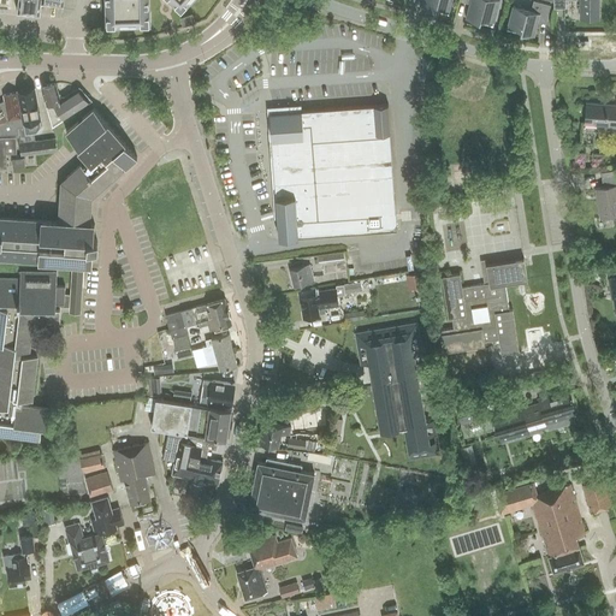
[(51,4),(64,5),(64,0),(17,0),(17,12),(40,15),(41,5),(42,5),(43,4),(43,3),(51,4)]
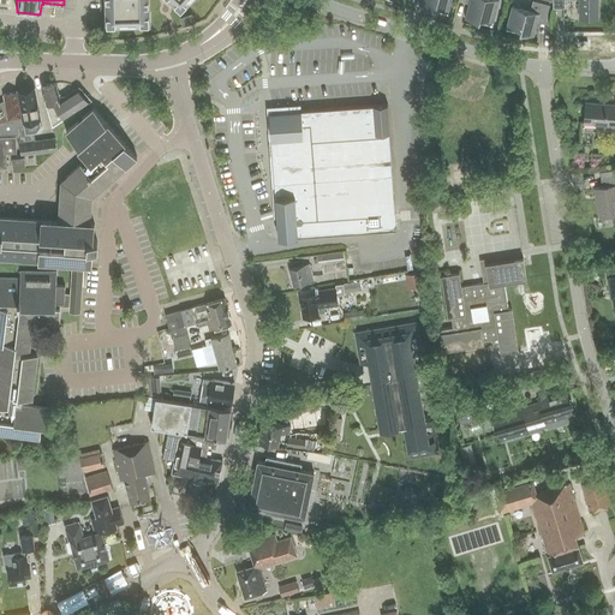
[(107,0),(107,15),(106,15),(106,24),(115,24),(115,22),(141,22),(141,23),(150,23),(150,13),(148,13),(147,0),(173,0),(175,1),(174,3),(181,9),(187,3),(186,1),(186,0),(107,0)]
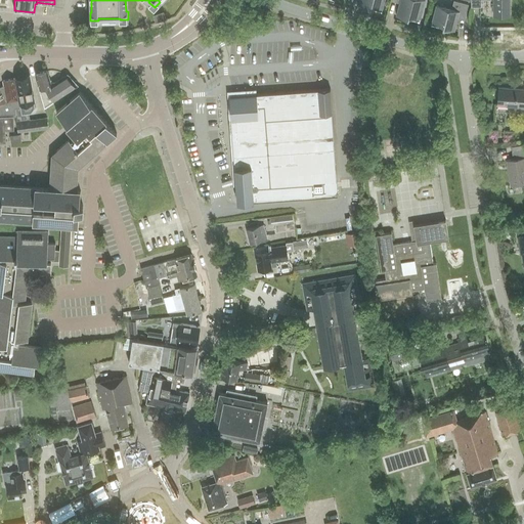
[(381,11),(384,0),(358,0),(358,5),(381,11)]
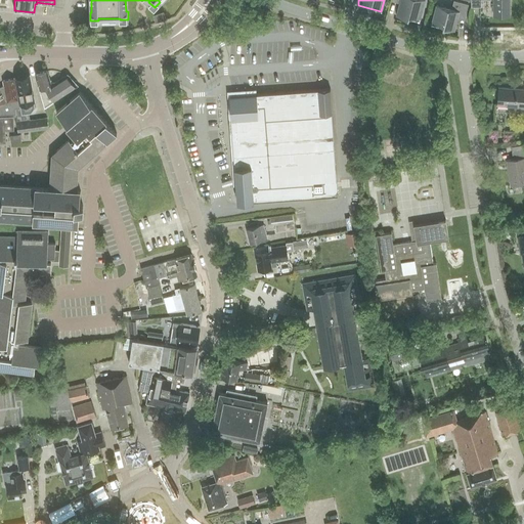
[(419,22),(424,0),(399,0),(396,15),(419,22)]
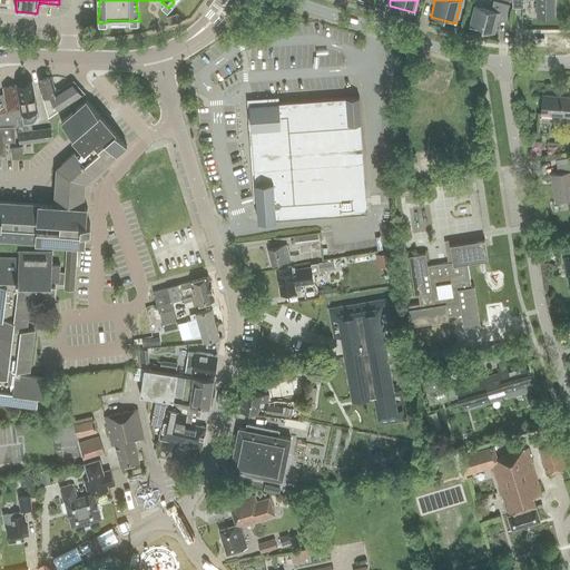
[(505,18),(509,5),(493,0),(491,10),(474,6),(469,27),(493,33),(498,16),(505,18)]
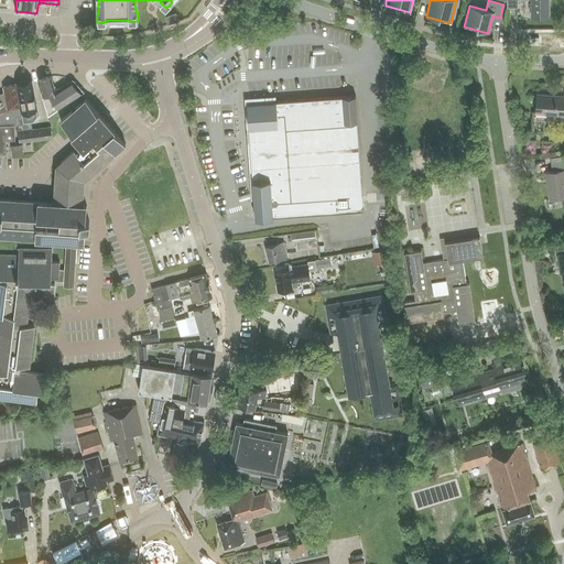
[(549,6),(549,0),(506,0),(507,1),(507,6),(517,6),(516,0),(531,0),(531,6),(531,15),(549,15),(549,6)]
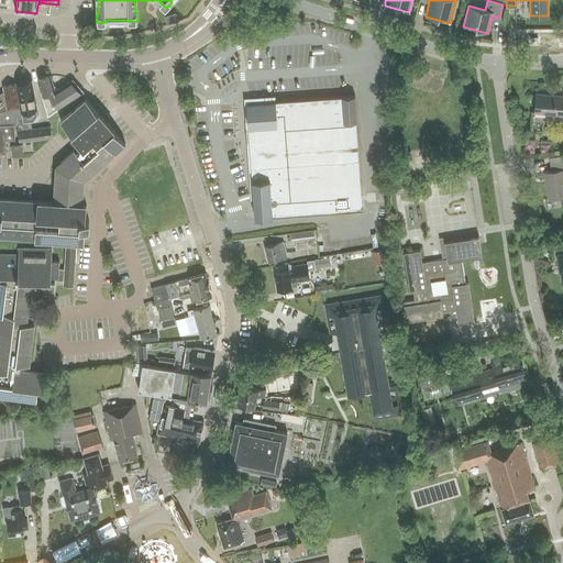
[(167,23),(177,19),(175,13),(166,17),(167,23)]
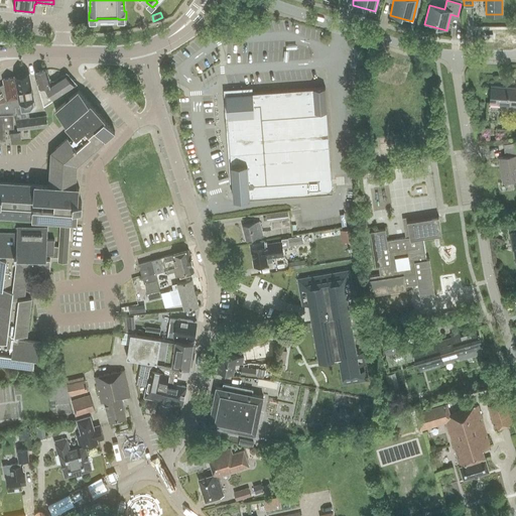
[(46,86),(49,84),(46,71),(35,73),(41,96),(49,90),(46,86)]
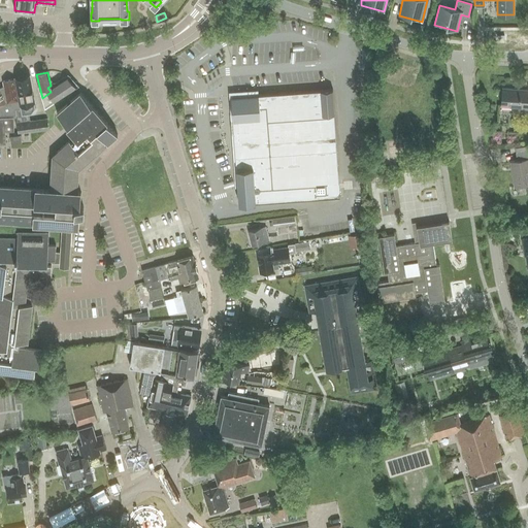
[(30,75),(14,78),(14,79),(15,79),(21,108),(21,116),(28,114),(31,114),(35,109),(34,102),(30,75)]
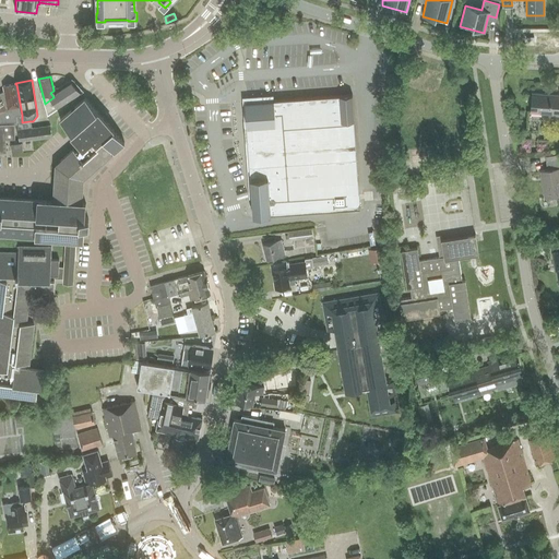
[(54,97),(45,104),(48,114),(59,107),(81,93),(70,81),(54,91),(50,93),(54,97)]
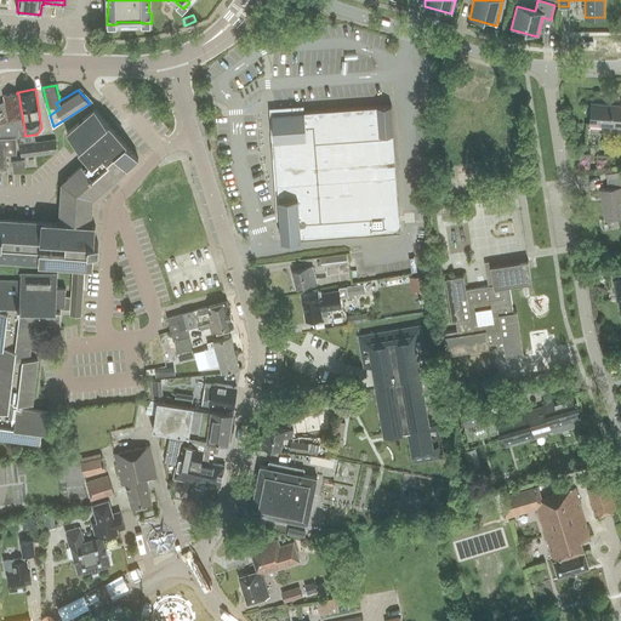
[(0,135),(20,135),(18,127),(24,127),(18,93),(17,93),(3,96),(4,101),(0,102),(0,135)]
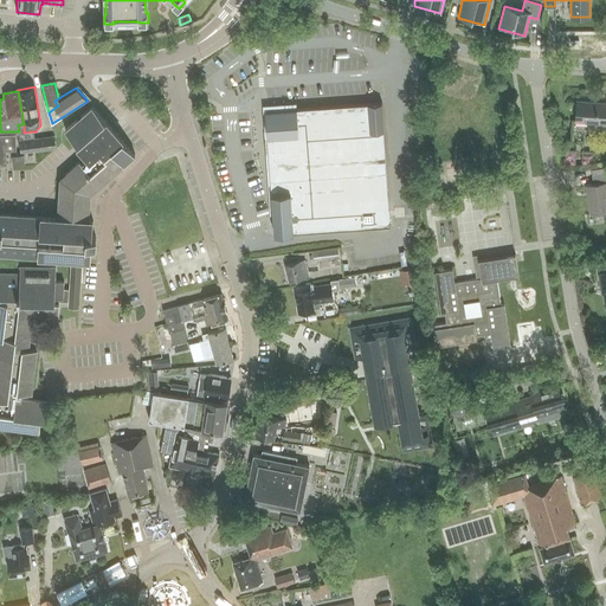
[(605,129),(605,103),(578,101),(575,121),(599,123),(598,129),(605,129)]
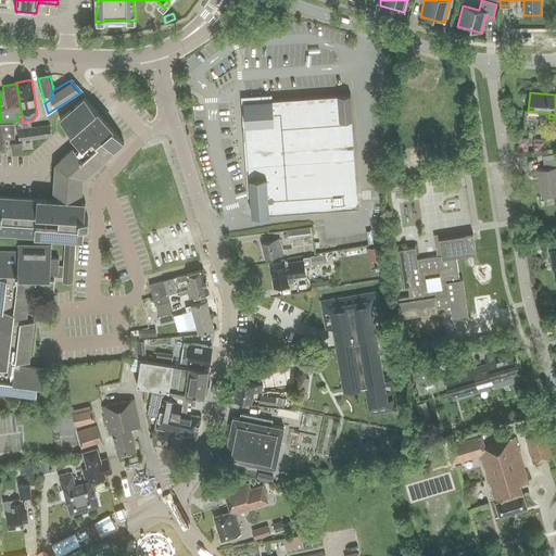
[(358,207),(350,93),(243,102),(244,113),(248,150),(253,215),(358,207)]
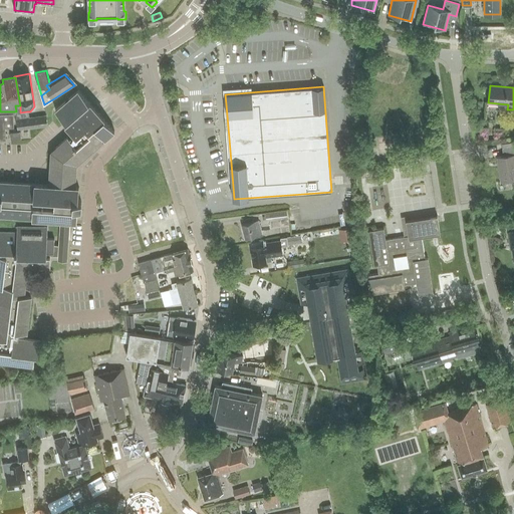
[(65,101),(55,110),(75,133),(91,151),(103,141),(107,137),(114,131),(78,89),(68,98),(65,101)]
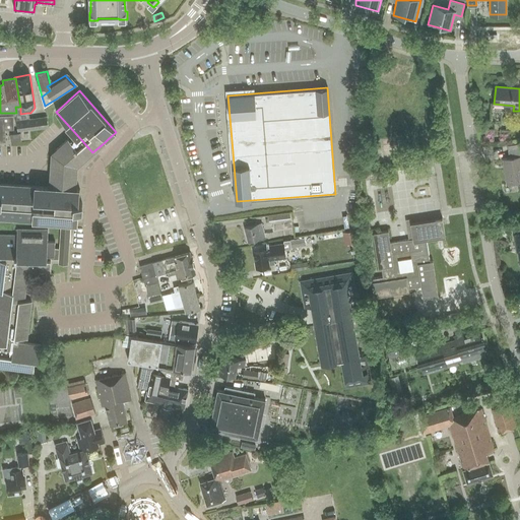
[(20,107),(15,107),(16,113),(16,123),(17,131),(20,131),(29,130),(41,128),(40,118),(28,119),(27,113),(20,114),(20,107)]
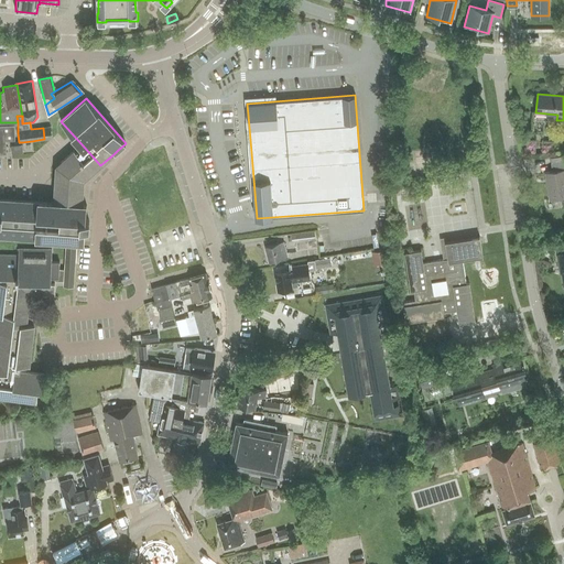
[(0,153),(7,154),(6,141),(15,140),(14,125),(0,125),(0,153)]
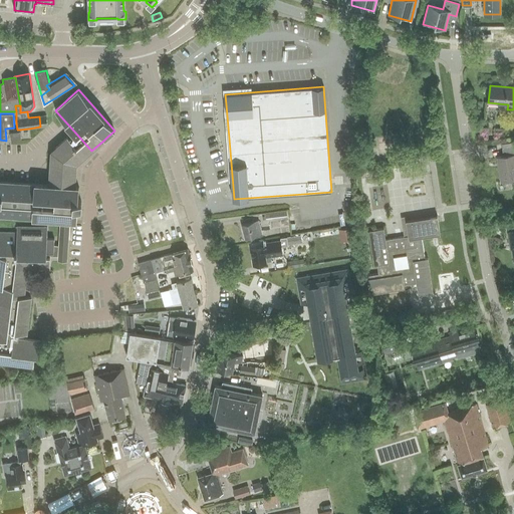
[(21,138),(20,131),(9,132),(10,139),(21,138)]
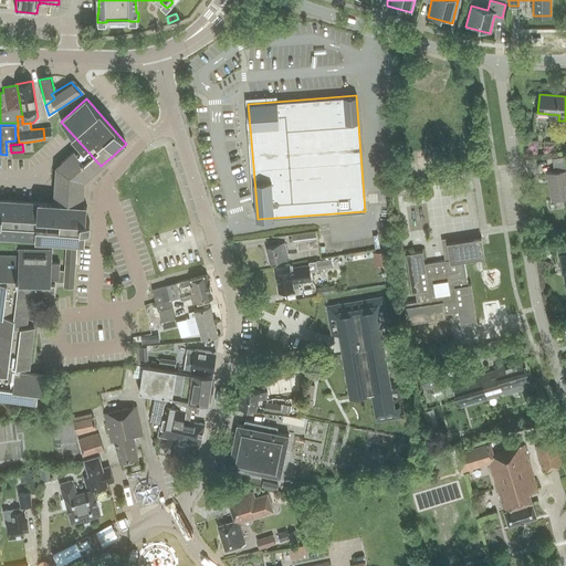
[(56,166),(54,203),(83,206),(85,180),(101,166),(83,146),(76,153),(75,150),(56,166)]
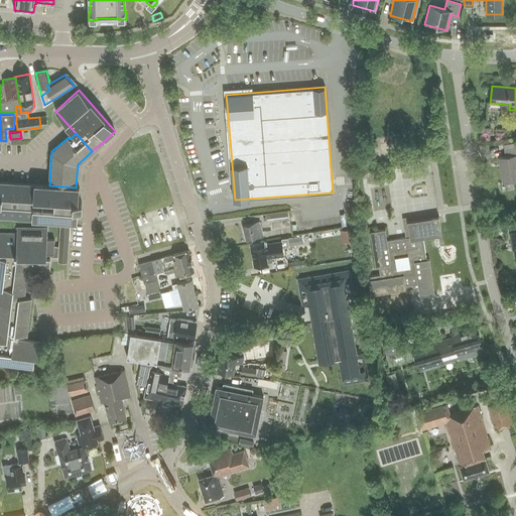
[(515,146),(504,148),(506,156),(498,157),(502,182),(515,179),(515,146)]
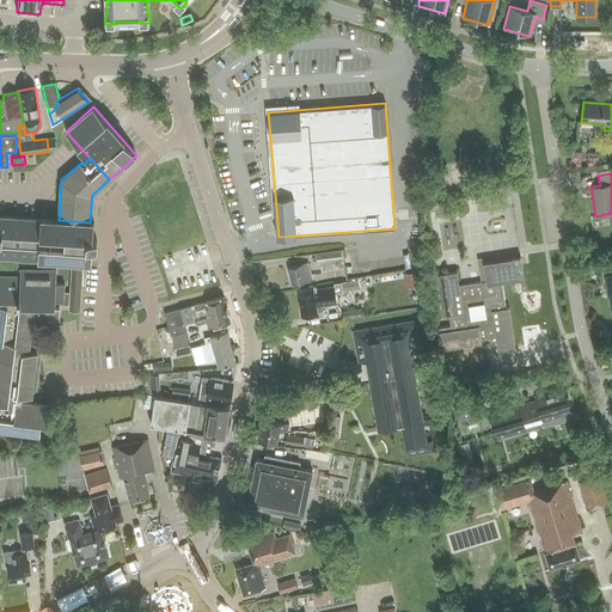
[(0,252),(73,258),(71,292),(65,291),(65,305),(71,305),(69,310),(80,311),(83,258),(92,259),(93,245),(97,245),(98,237),(93,237),(95,222),(90,222),(59,220),(0,216),(0,252)]
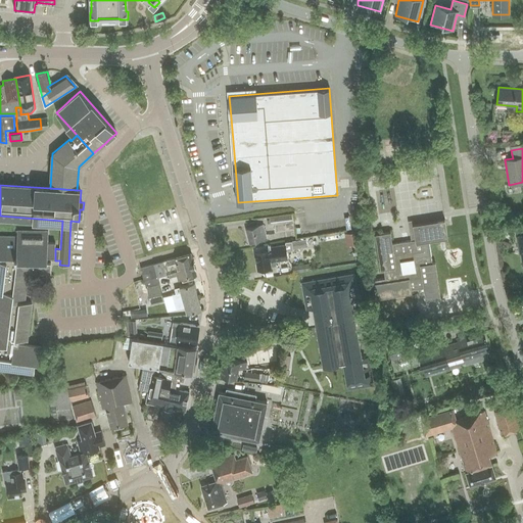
[(271,225),(292,222),(291,216),(270,219),(271,225)]
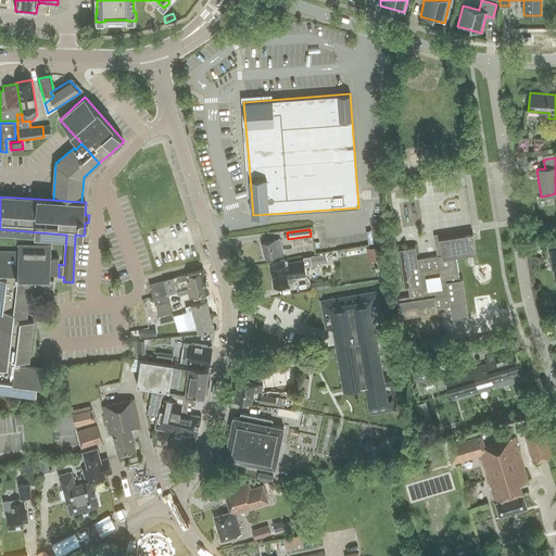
[(404,287),(408,286),(409,295),(397,298),(400,317),(438,312),(438,308),(451,306),(453,319),(468,317),(463,280),(459,280),(456,255),(476,252),(474,234),(439,238),(439,234),(434,235),(438,256),(417,260),(416,247),(399,249),(404,287)]
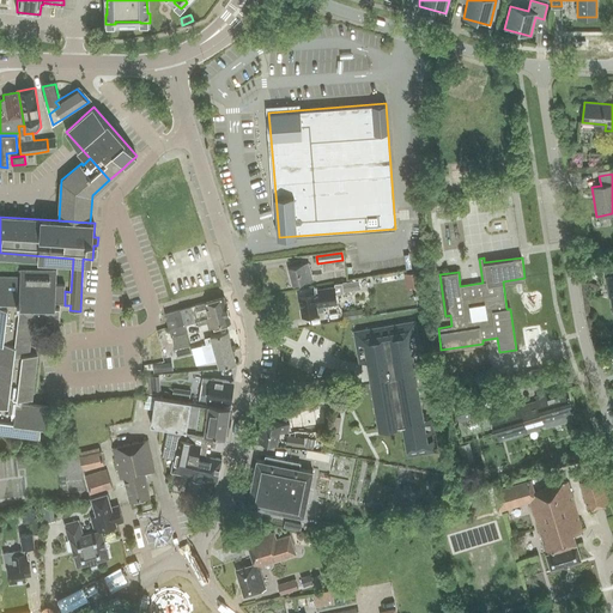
[(311,279),(308,263),(289,268),(292,285),(311,279)]
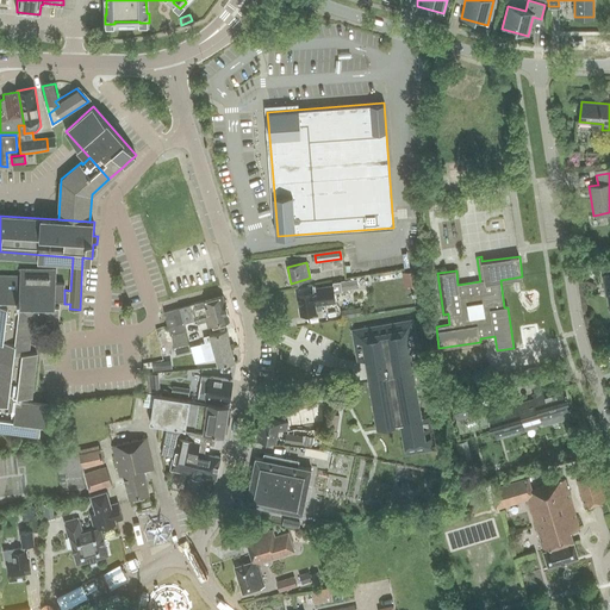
[(417,268),(402,272),(404,287),(421,284),(417,268)]
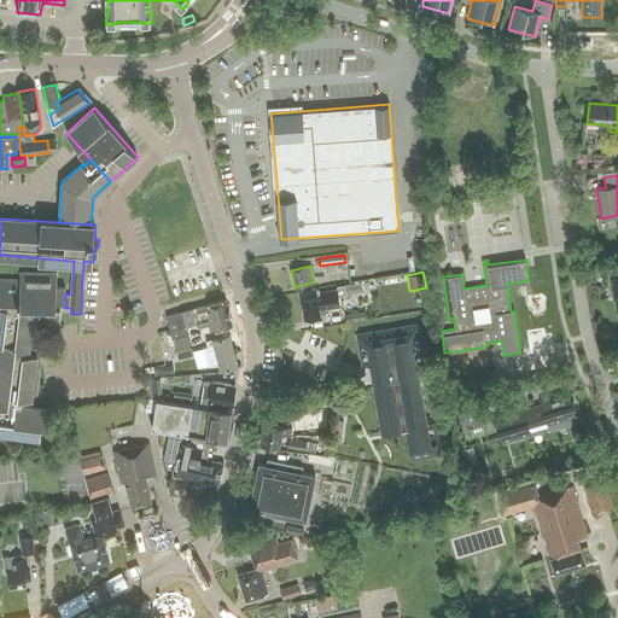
[(60,307),(65,308),(65,293),(65,287),(57,287),(57,273),(21,273),(21,280),(0,279),(0,302),(1,302),(1,308),(0,307),(0,435),(40,441),(41,426),(46,426),(48,409),(22,406),(23,400),(33,401),(38,356),(40,356),(41,349),(30,348),(34,321),(60,322),(60,307)]
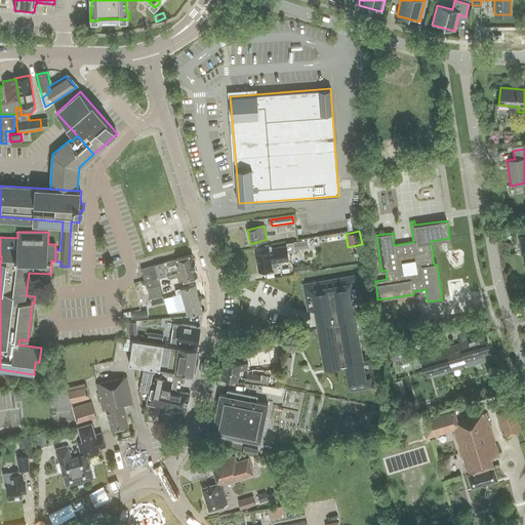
[(272,270),(272,268),(278,267),(277,261),(288,259),(287,252),(294,251),(293,249),(308,246),(307,240),(286,243),(286,245),(272,248),(272,252),(270,253),(270,252),(256,254),(258,272),(272,270)]
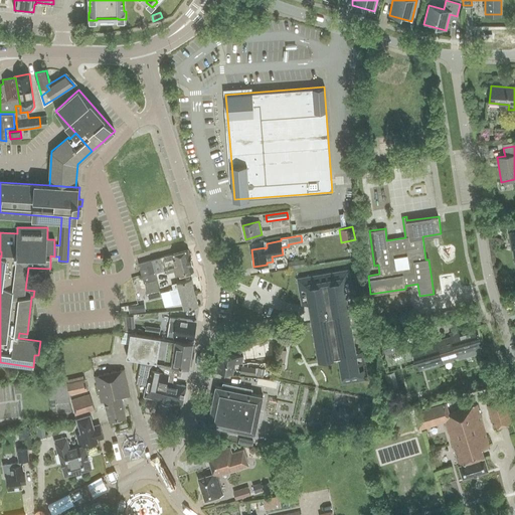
[(192,266),(191,261),(190,256),(189,256),(187,249),(161,258),(138,264),(144,283),(145,283),(156,280),(157,280),(155,273),(164,271),(164,274),(174,271),(176,276),(193,272),(191,266),(192,266)]
